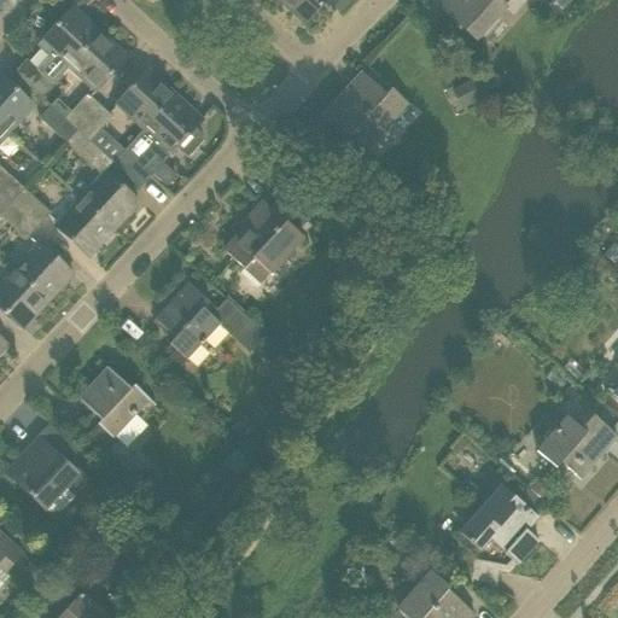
[(278,0),(304,24),(327,0),(278,0)]
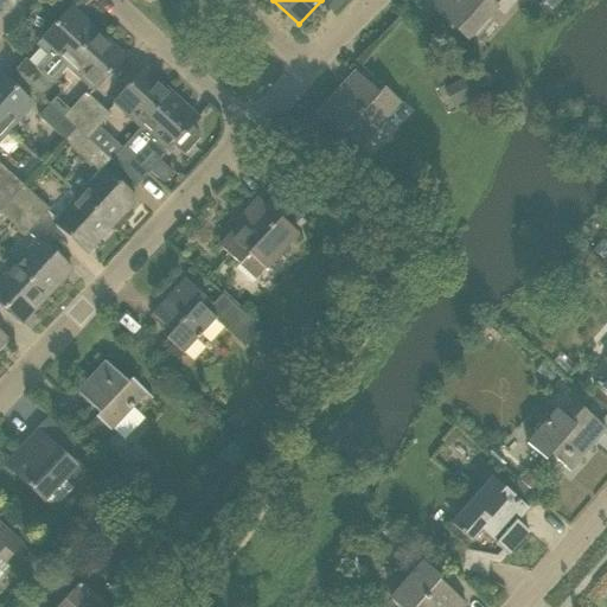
[(500,0),(435,0),(430,6),(468,40),(497,8),(496,6),(500,0)]
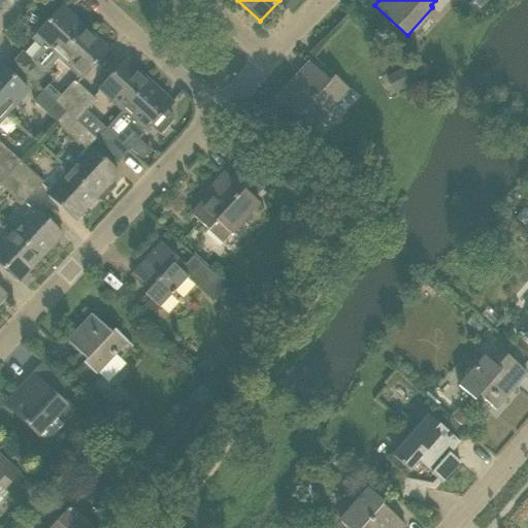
[(476,12),(488,0),(471,0),(468,4),(476,12)]
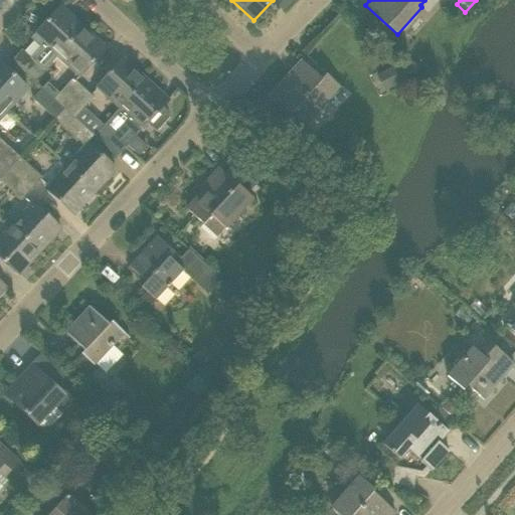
[(61,8),(35,36),(57,56),(83,28),(61,8)]
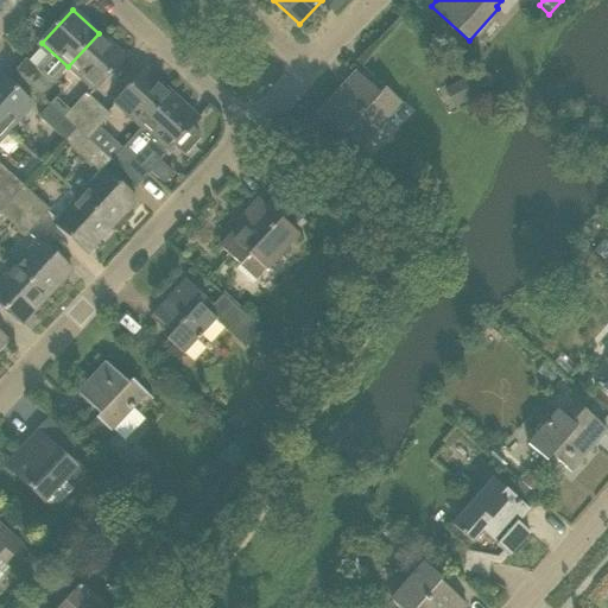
[(99,33),(68,67),(95,90),(125,57),(99,33)]
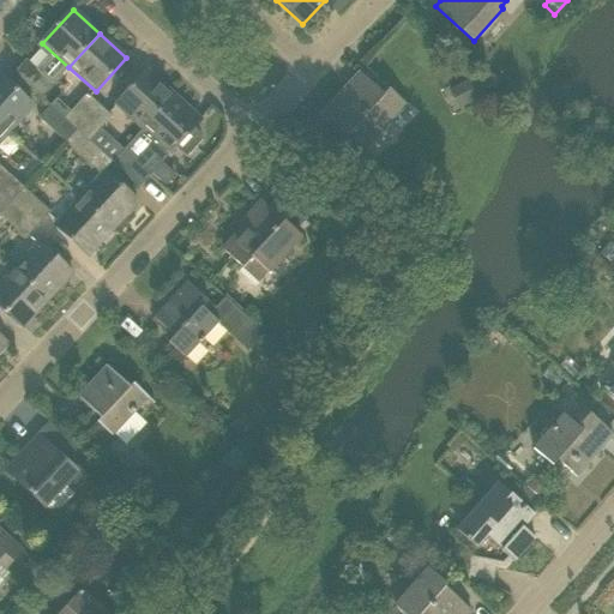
[(41,98),(54,84),(37,68),(26,59),(14,73),(41,98)]
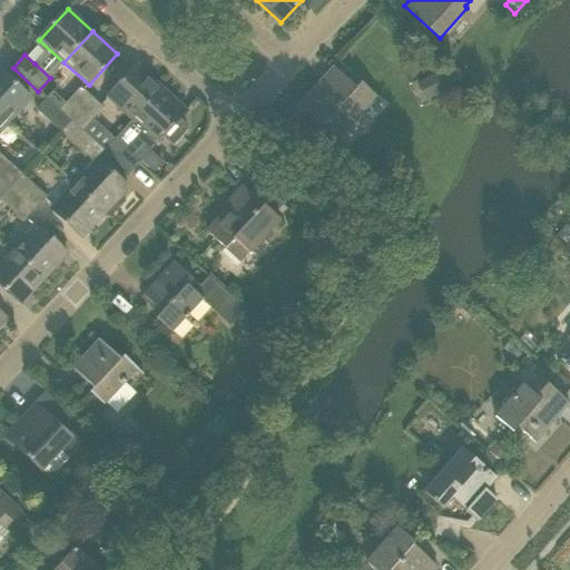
[(133,120),(161,89),(137,66),(108,97),(133,120)]
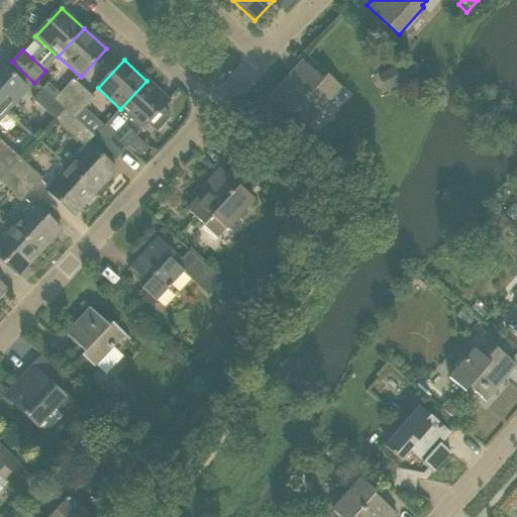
[(322,80),(302,61),(271,94),(293,115),(294,114),(308,126),(342,89),(327,75),(322,80)]
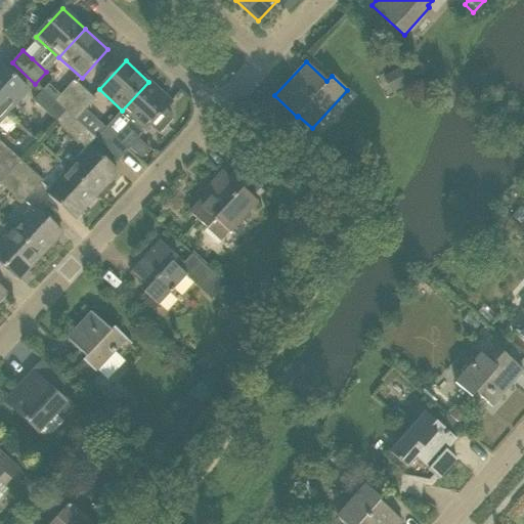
[(0,64),(0,106),(7,114),(29,91),(0,64)]
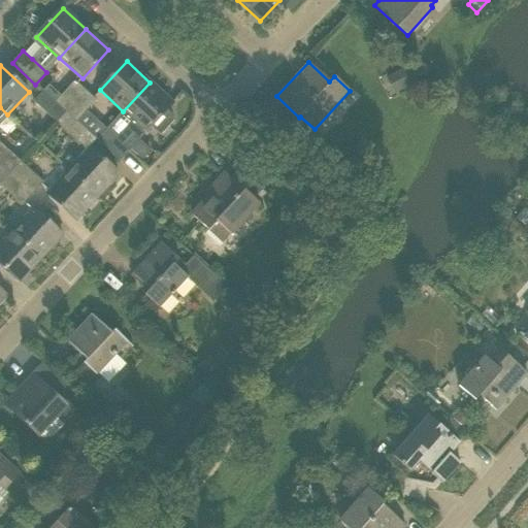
[(411,86),(402,68),(386,76),(395,94),(411,86)]
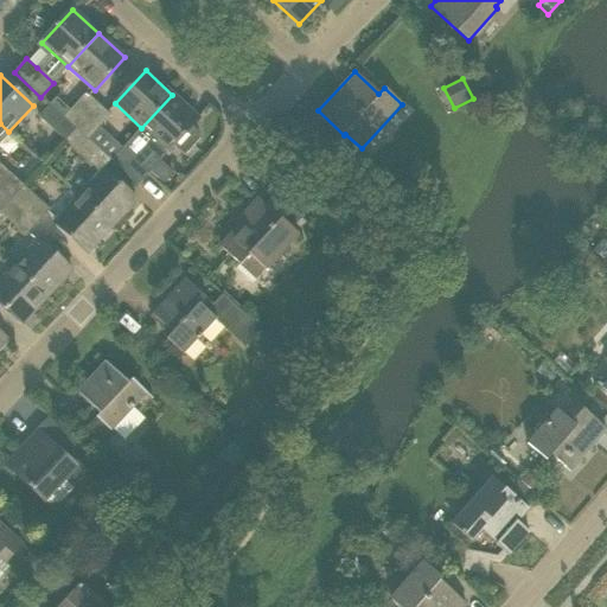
[(98,104),(87,93),(71,110),(57,97),(50,104),(76,128),(98,104)]
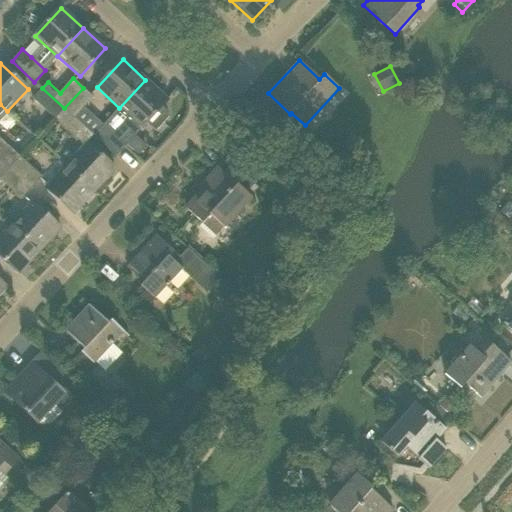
[(116,156),(142,128),(147,122),(153,128),(158,128),(168,117),(168,112),(161,106),(167,100),(145,80),(119,108),(94,136),(116,156)]
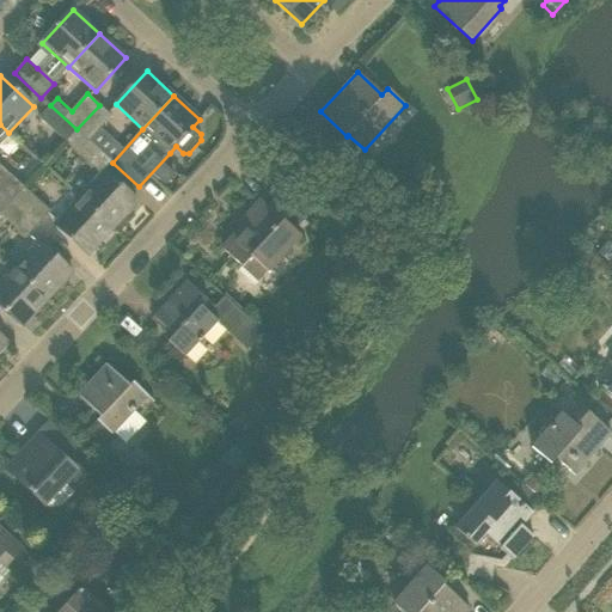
[(66,142),(77,129),(50,105),(40,117),(57,134),(44,150),(53,157),(66,142)]
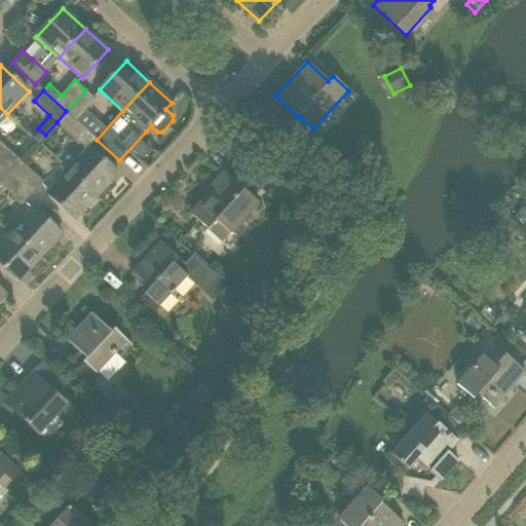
[(66,111),(77,121),(97,100),(85,90),(66,111)]
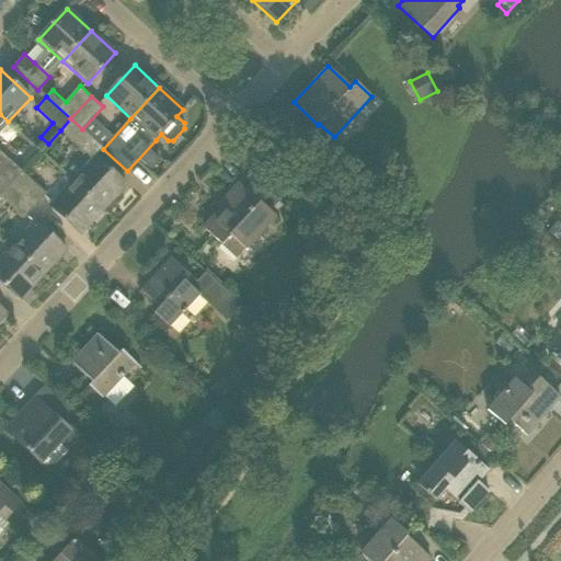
[(82,129),(70,118),(60,130),(84,151),(94,140),(82,129)]
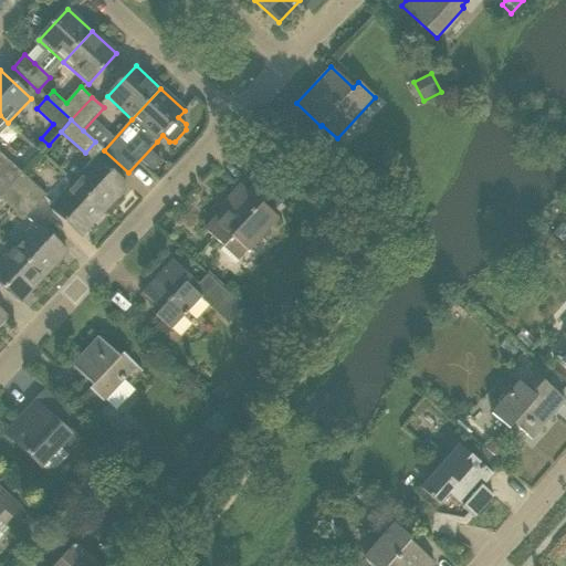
[(0,152),(0,175),(11,186),(22,173),(0,152)]
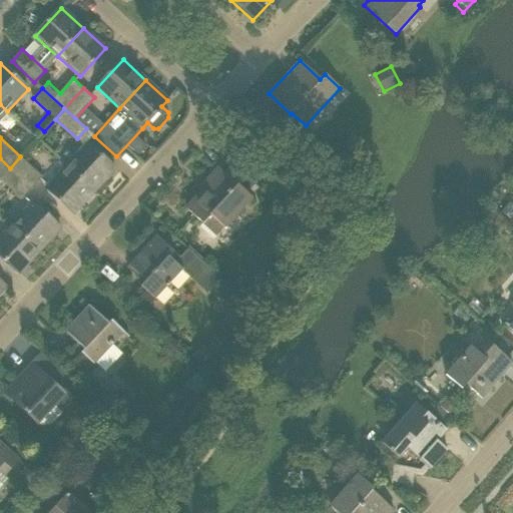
[(87,143),(66,166),(94,191),(115,169),(87,143)]
